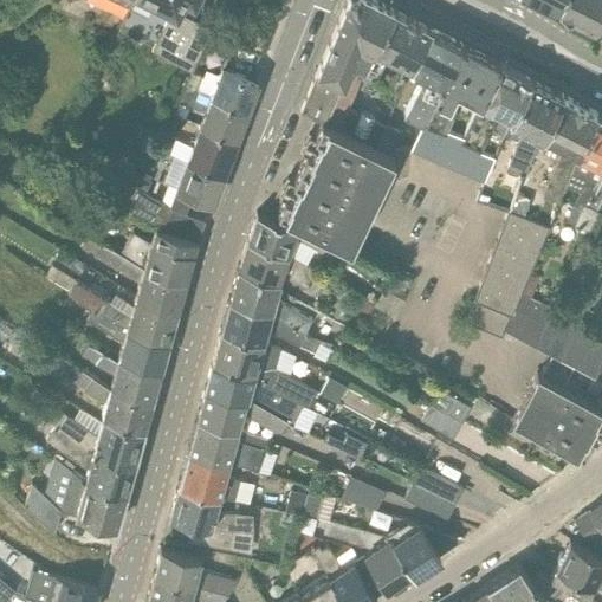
[(114,0),(134,10),(138,0),(114,0)]
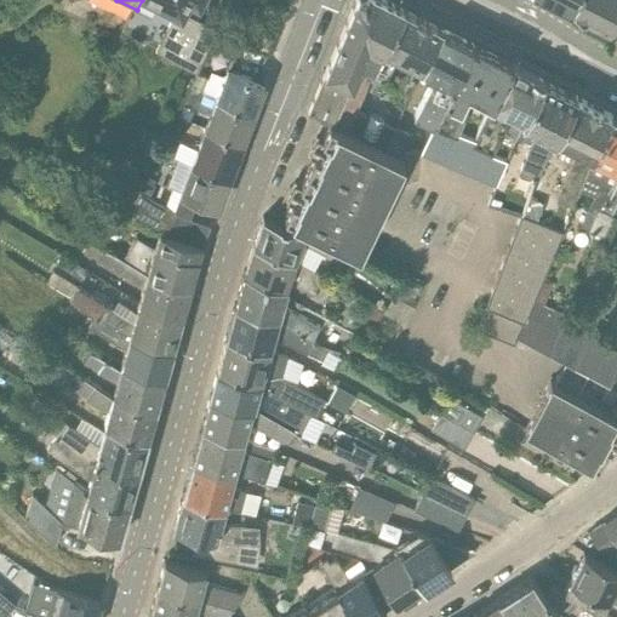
[(159,11),(177,20),(160,56),(199,75),(221,33),(184,15),(190,3),(199,7),(203,0),(144,0),(161,7),(159,11)]
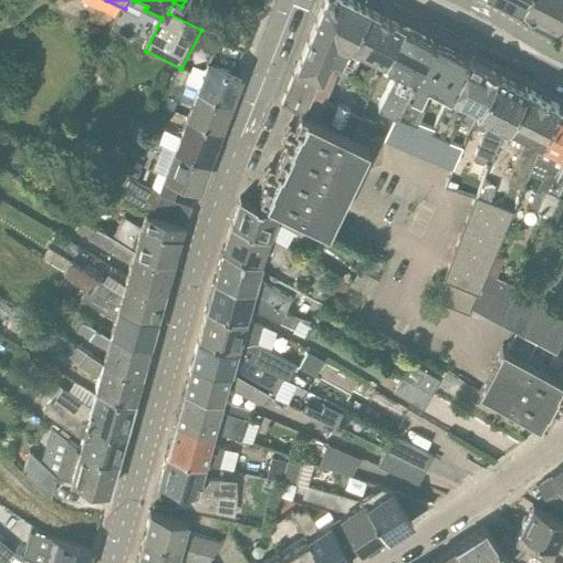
[(319,124),(327,103),(344,65),(343,65),(351,52),(353,45),(371,11),(347,0),(329,0),(283,105),(303,115),(319,124)]
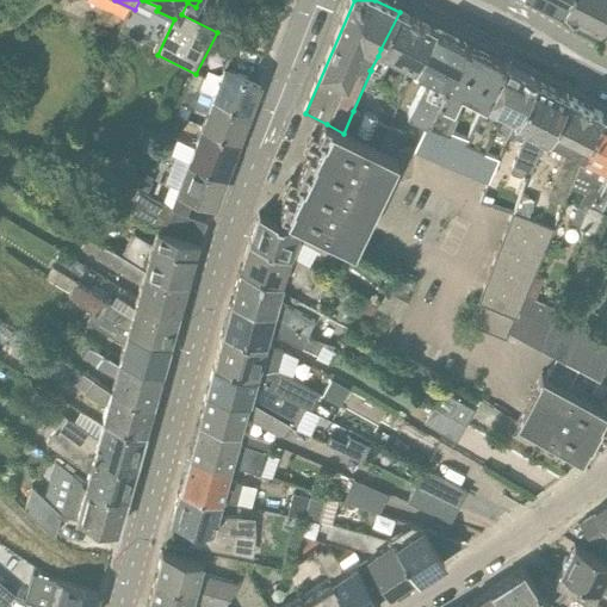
[(542,0),(569,13),(575,0),(542,0)]
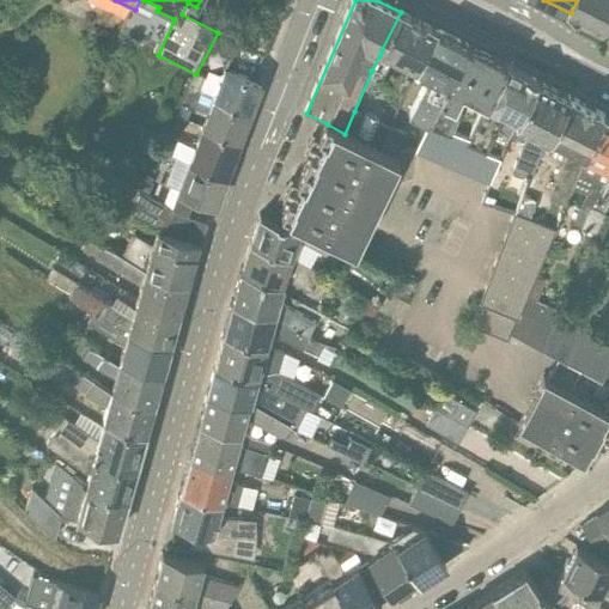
[(608,0),(577,0),(571,13),(604,31),(608,23),(608,0)]
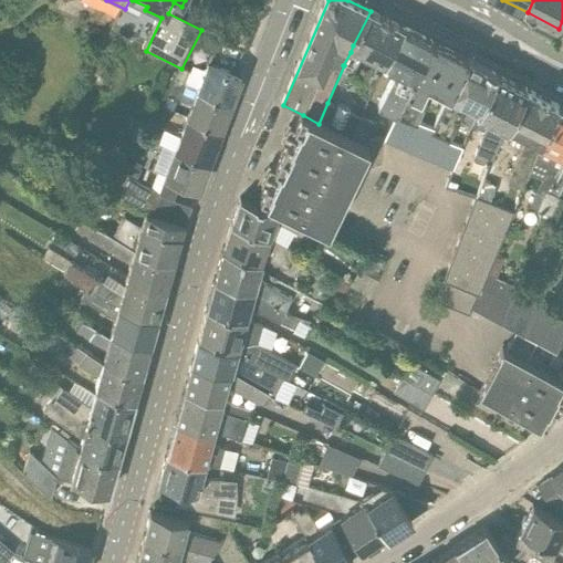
[(387,66),(406,30),(371,11),(353,45),(351,52),(343,65),(344,65),(356,72),(365,55),(387,66)]
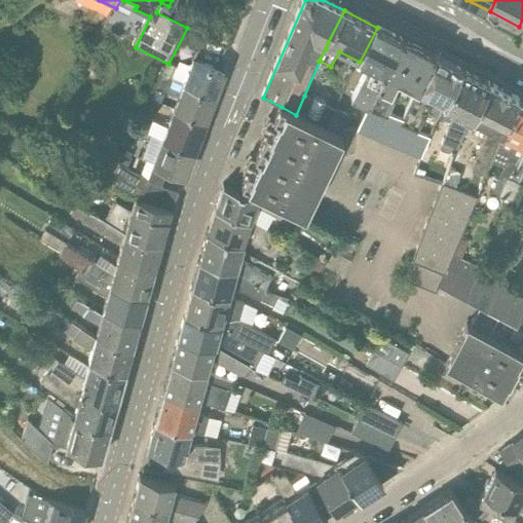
[(200,17),(196,26),(208,31),(212,22),(200,17)]
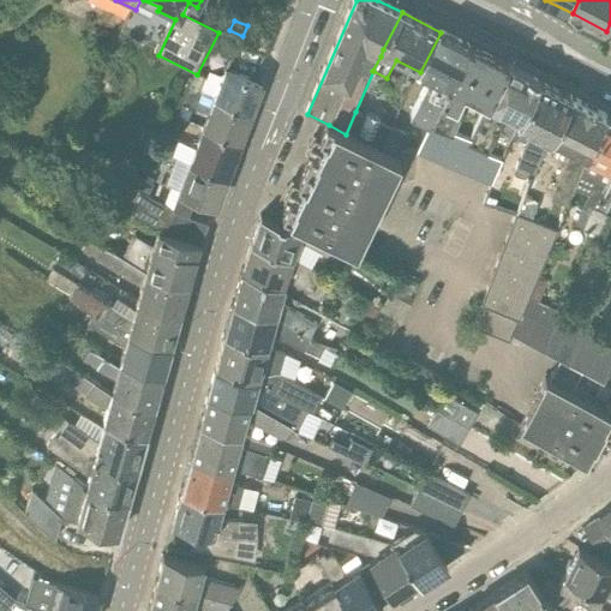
[(431,126),(432,124),(469,47),(441,33),(420,72),(420,73),(418,78),(430,84),(413,118),(431,126)]
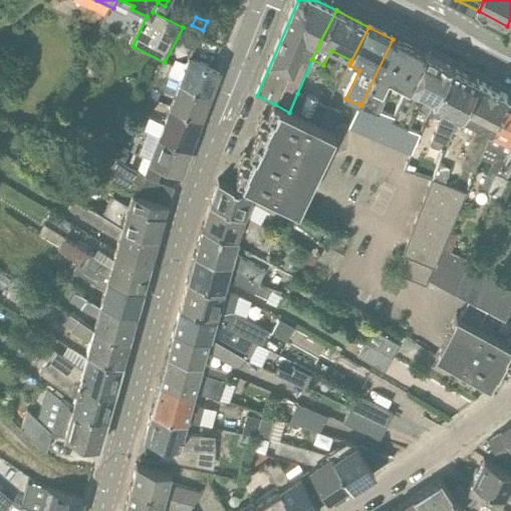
[(390,93),(385,91),(388,82),(407,91),(425,55),(393,39),(361,103),(372,107),(380,110),(390,93)]
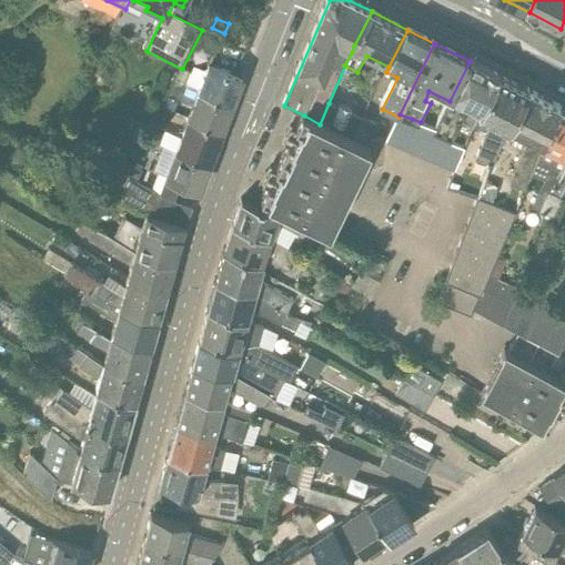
[(455,144),(461,131),(472,137),(476,128),(474,127),(481,112),(498,77),(470,61),(450,101),(451,102),(437,129),(437,130),(439,131),(435,137),(445,141),(455,145),(455,144)]
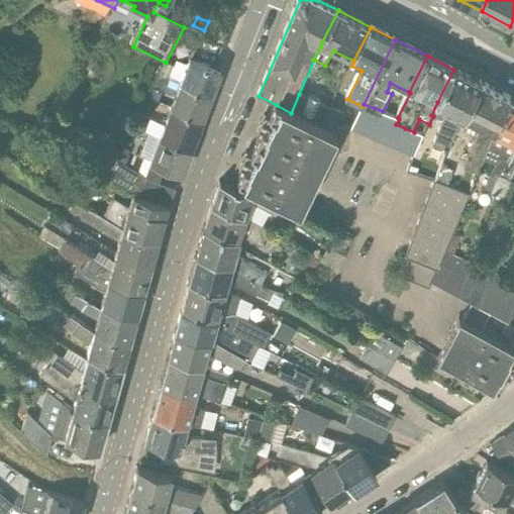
[(183,84),(214,96),(223,73),(192,61),(183,84)]
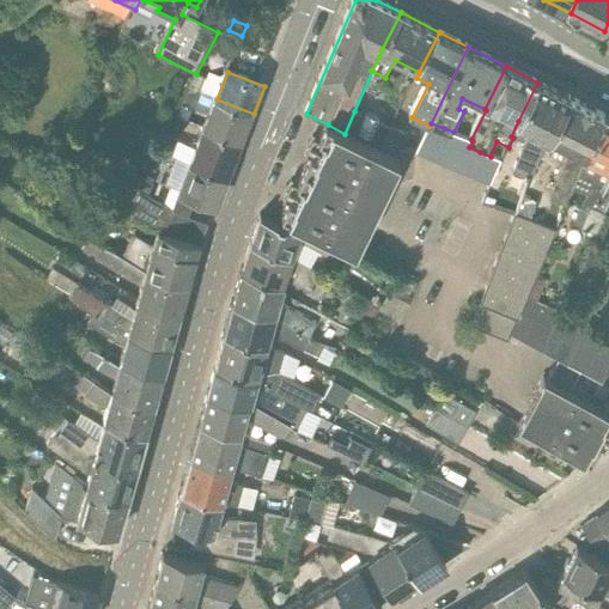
[(192,90),(202,93),(208,80),(198,75),(192,90)]
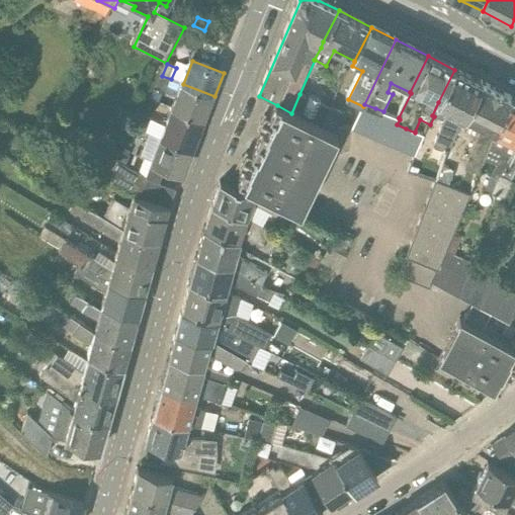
[(436,145),(449,152),(451,144),(465,117),(482,83),(454,70),(438,102),(432,115),(434,116),(445,122),(436,145)]
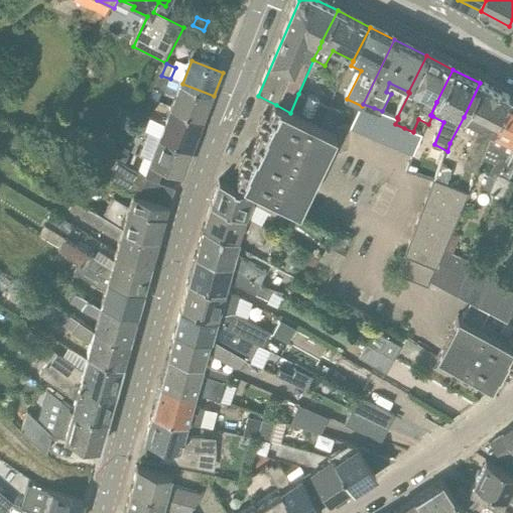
[(172,109),(204,120),(214,96),(182,84),(170,79),(161,76),(155,88),(153,88),(148,99),(172,109)]
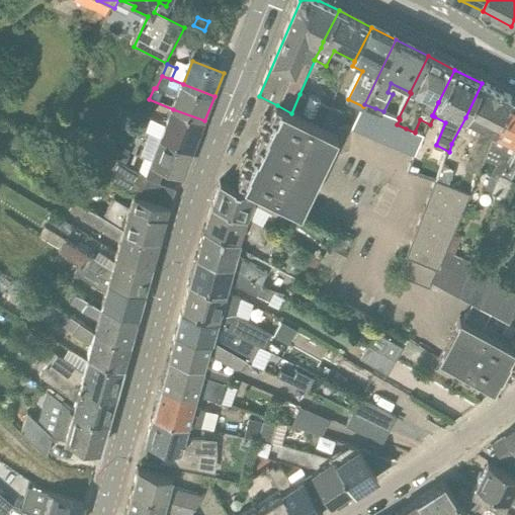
[(437,184),(468,195),(478,175),(495,134),(512,98),(482,83),(465,117),(451,144),(449,152),(468,117),(485,125),(466,168),(468,169),(463,181),(441,172),(437,184)]
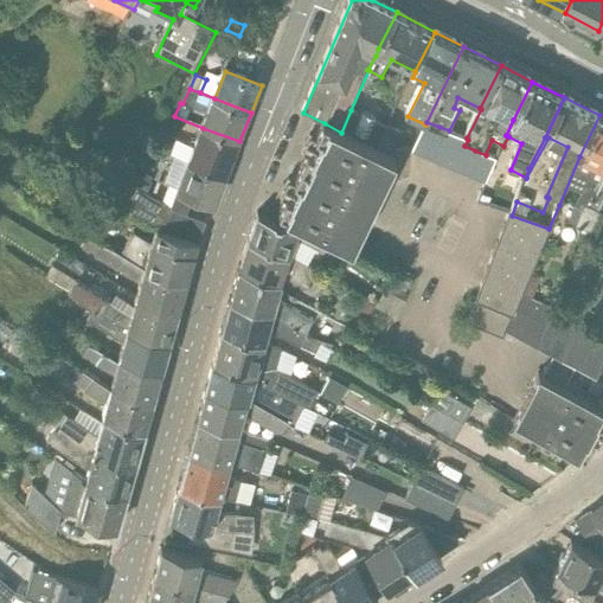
[(379,149),(389,127),(378,122),(379,120),(365,114),(364,116),(351,110),(341,133),(379,151),(379,149)]
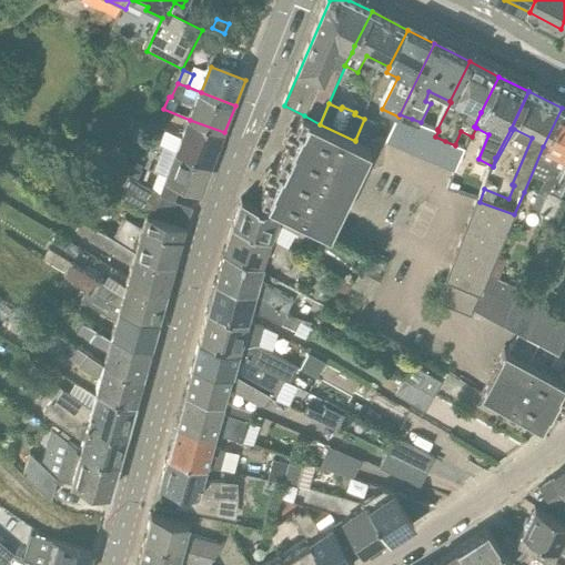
[(541,214),(545,217),(555,189),(564,173),(564,109),(562,108),(543,147),(524,192),(514,214),(517,215),(534,175),(546,181),(541,193),(534,209),(542,212),(541,214)]
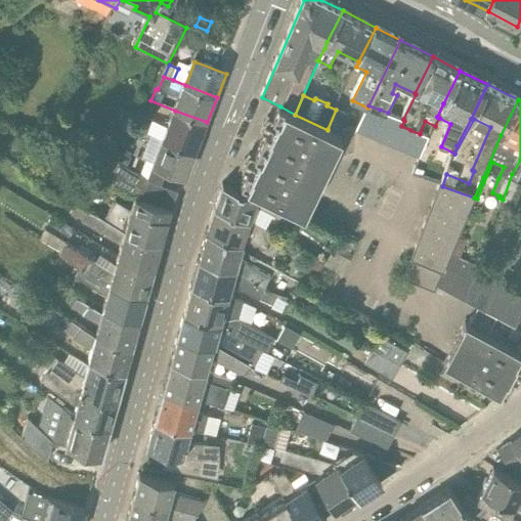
[(357,133),(368,137),(380,110),(368,105),(367,107),(367,109),(357,133)]
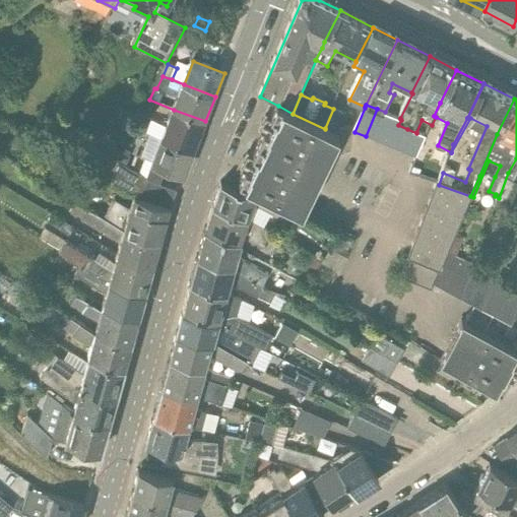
[(325,129),(293,114),(278,106),(272,119),(276,121),(269,134),(265,132),(259,144),(322,175),(341,136),(325,128),(325,129)]
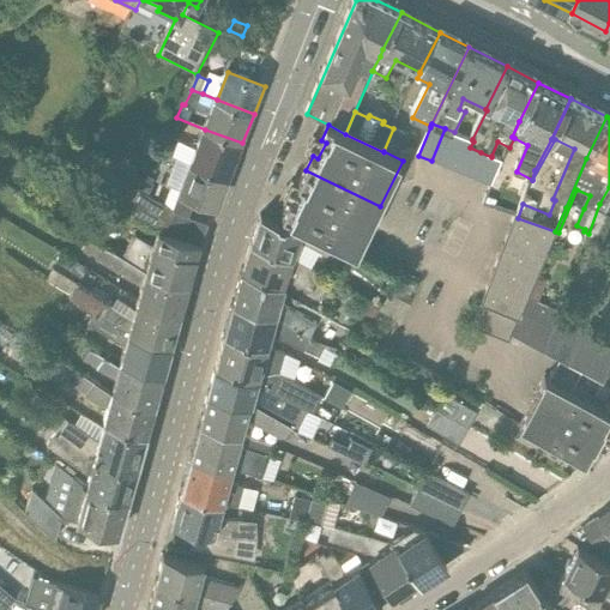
[(393,128),(384,151),(403,152),(410,136),(393,128)]
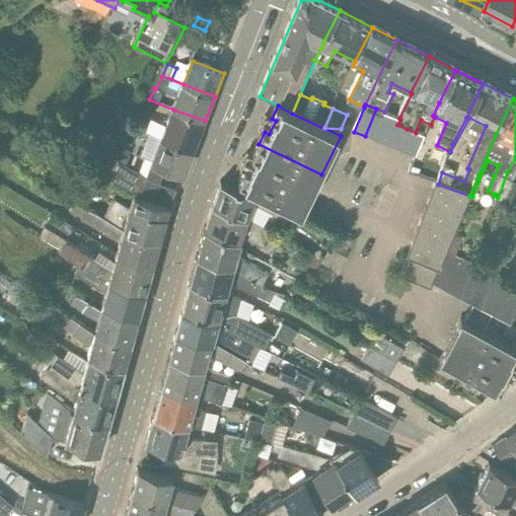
[(365,136),(375,141),(387,113),(384,112),(376,108),(365,136)]
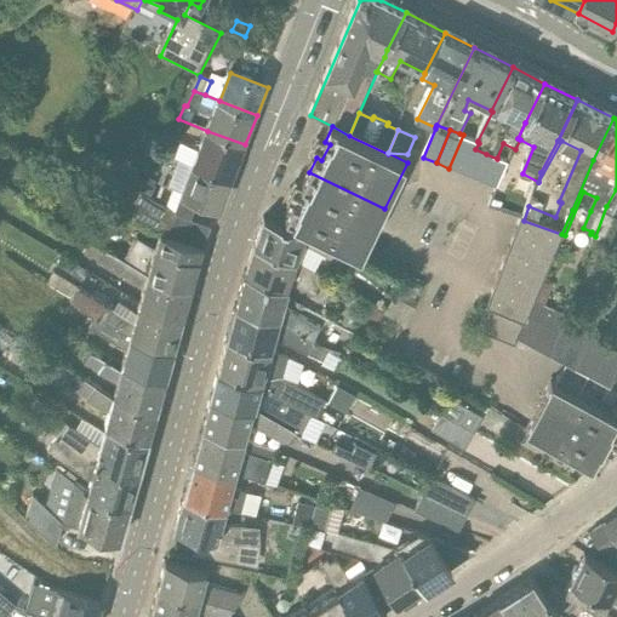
[(194,166),(232,180),(245,144),(207,131),(194,166)]
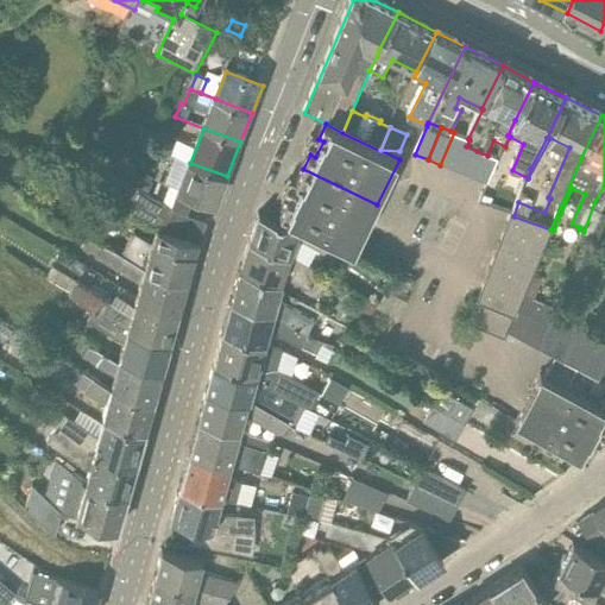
[(440,165),(453,170),(467,138),(454,132),(440,165)]
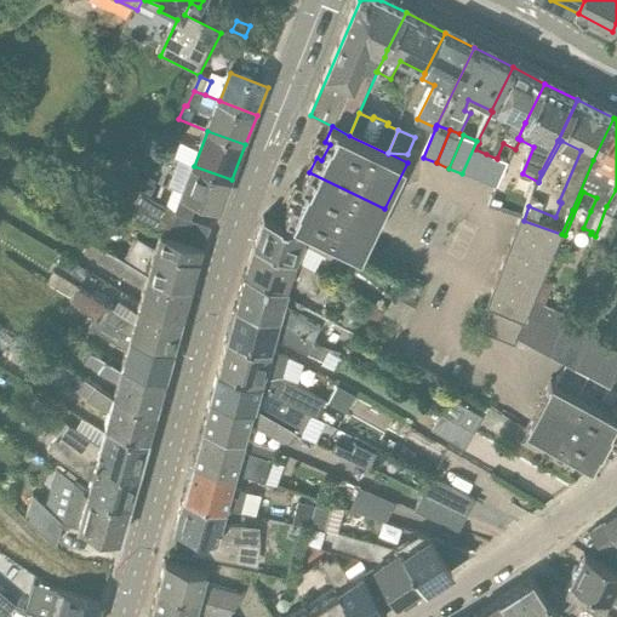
[(169,138),(163,154),(177,160),(183,144),(169,138)]
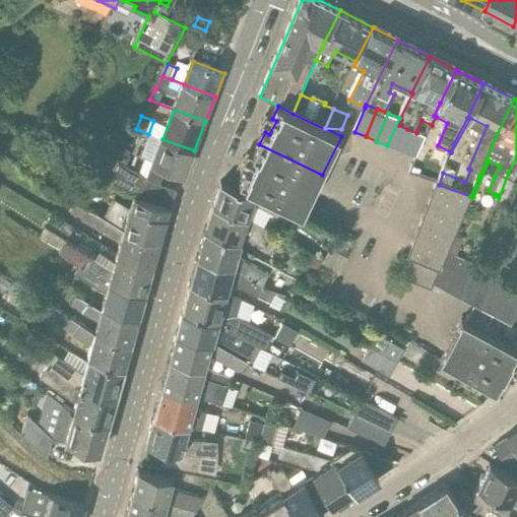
[(387,145),(398,150),(407,129),(398,125),(401,120),(400,119),(400,118),(399,118),(387,145)]
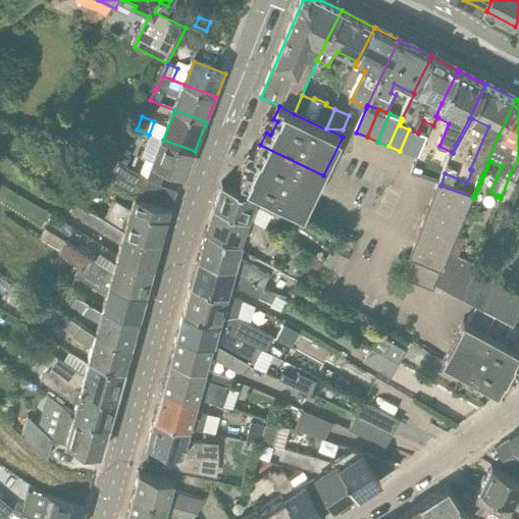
[(400,151),(410,155),(419,134),(418,133),(418,134),(409,130),(400,151)]
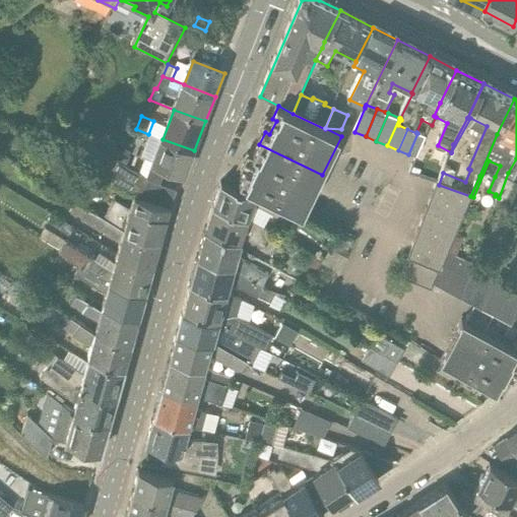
[(417,133),(408,154),(419,159),(428,137),(417,133)]
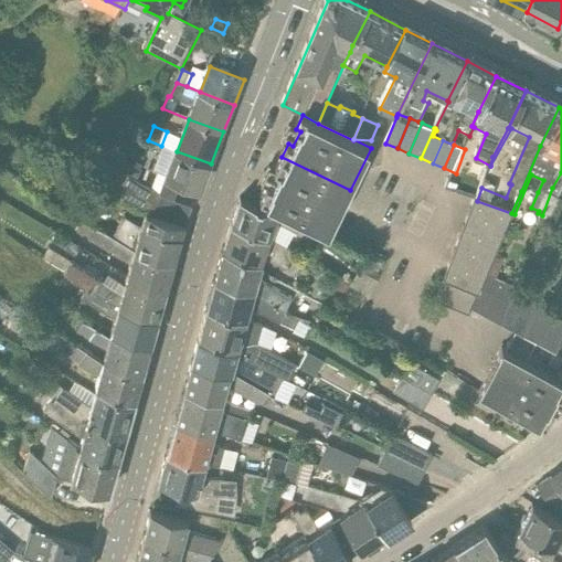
[(157,219),(188,226),(194,208),(176,201),(182,184),(200,192),(211,163),(177,151),(166,179),(167,180),(161,192),(139,180),(144,171),(135,166),(119,198),(148,214),(149,212),(157,219)]
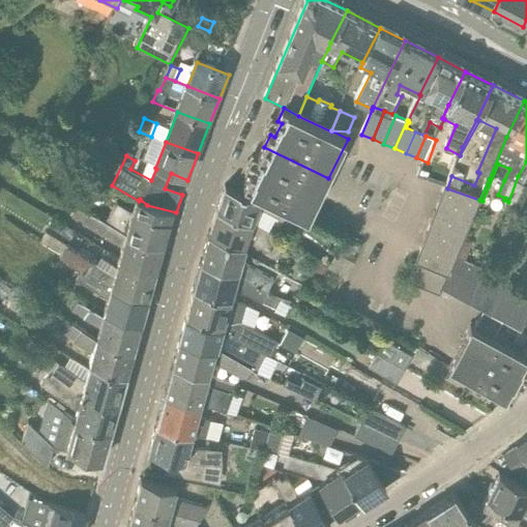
[(310,217),(328,178),(264,147),(258,159),(263,162),(256,175),(252,173),(245,186),(265,196),(303,216),(304,214),(310,217)]
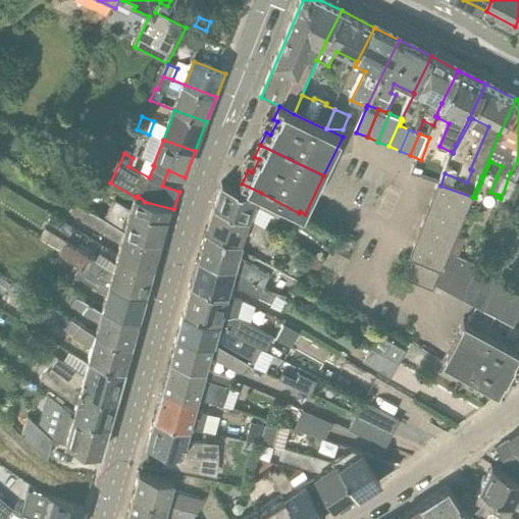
[(518,159),(510,173),(501,199),(513,205),(518,192),(518,159)]
